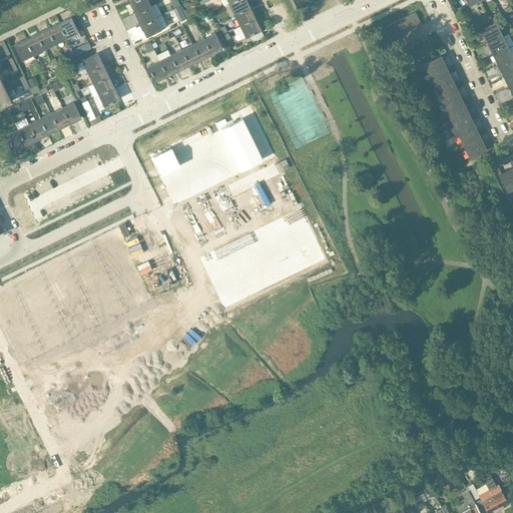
[(147,0),(134,0),(130,2),(135,13),(150,6),(147,0)]
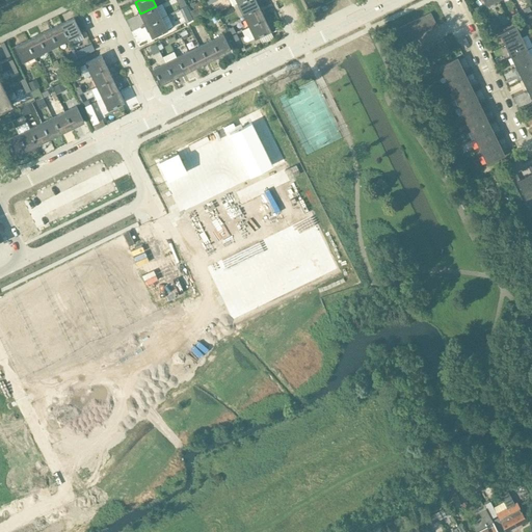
[(255,0),(246,0),(238,4),(243,16),(260,8),(255,0)]
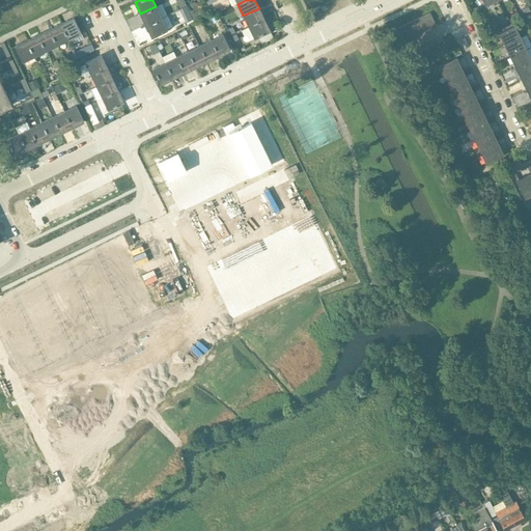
[(178,9),(185,23),(193,19),(187,5),(178,9)]
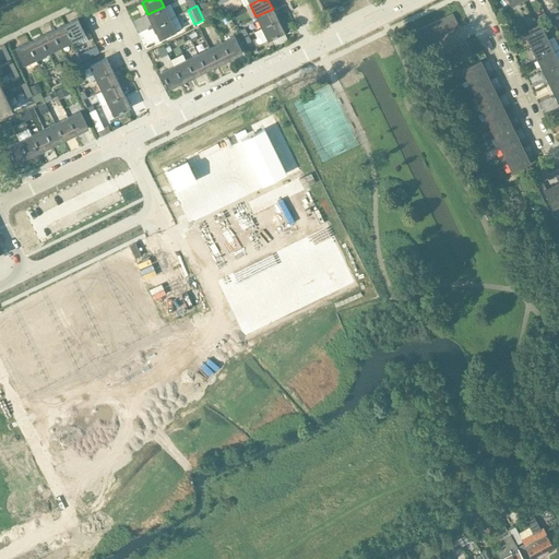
[(164,7),(147,14),(154,27),(170,19),(164,7)]
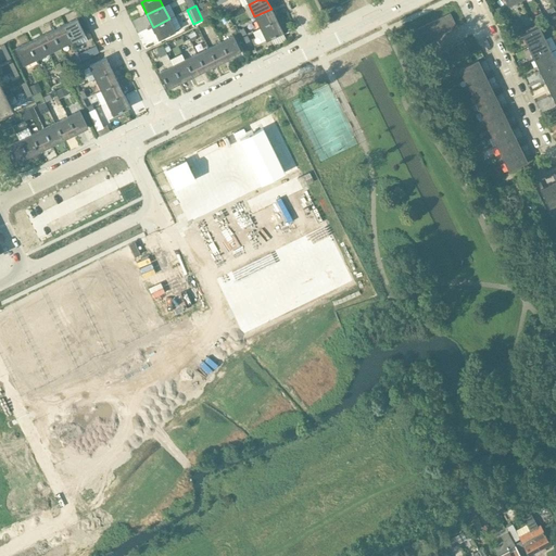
[(272,9),(254,16),(261,28),(277,21),(272,9)]
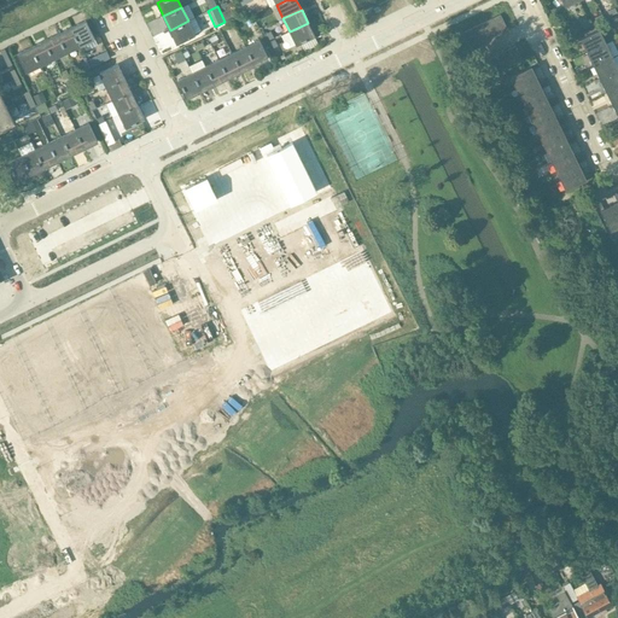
[(507,29),(500,15),(494,18),(500,31),(507,29)]
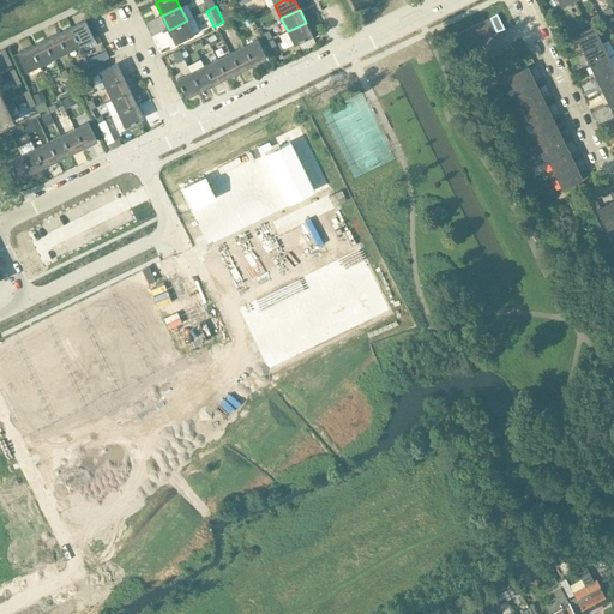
[(245,20),(247,26),(254,23),(251,17),(245,20)]
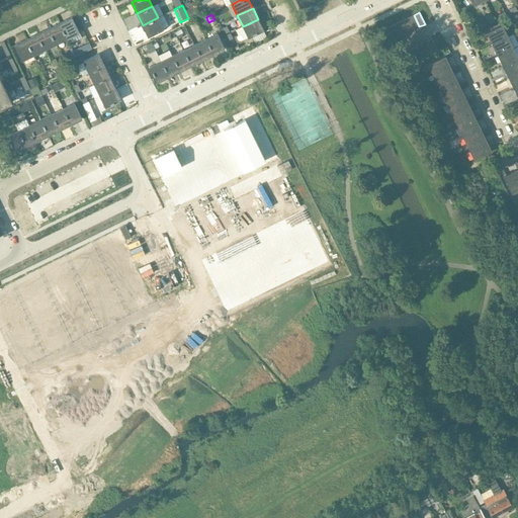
[(414,15),(408,17),(414,29),(419,26),(414,15)]
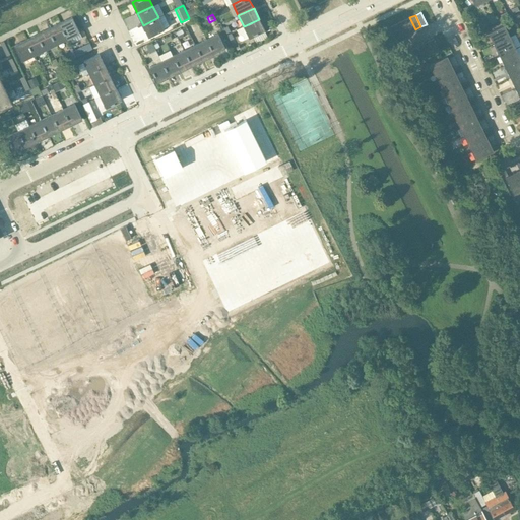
[(72,17),(60,23),(67,39),(79,33),(76,27),(72,17)]
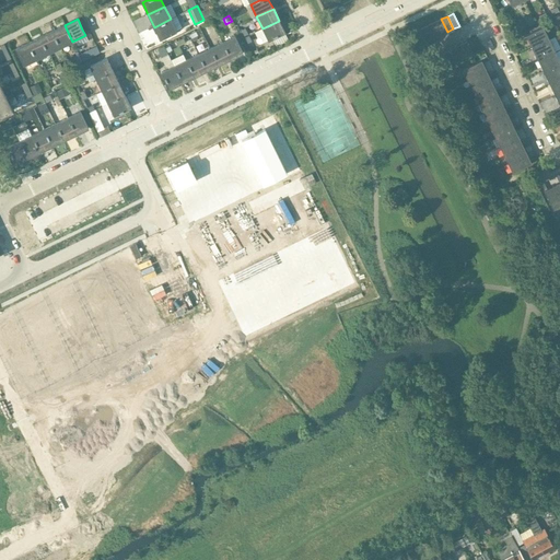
[(171,19),(154,27),(160,39),(176,31),(171,19)]
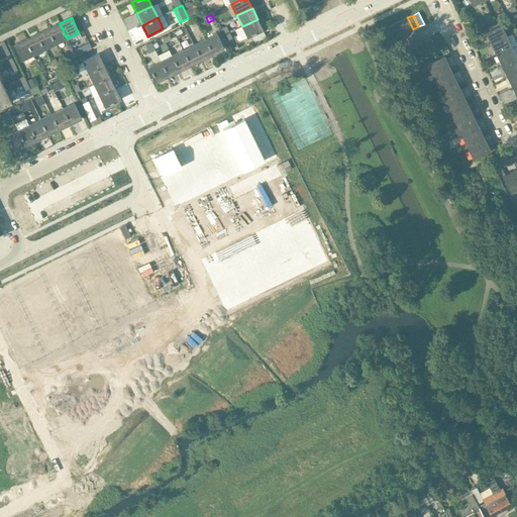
[(407,17),(401,20),(407,32),(413,29),(407,17)]
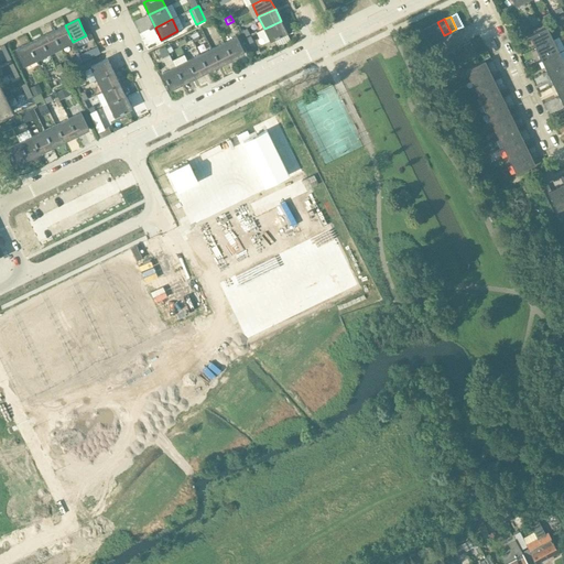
[(281,21),(264,29),(270,41),(286,32),(281,21)]
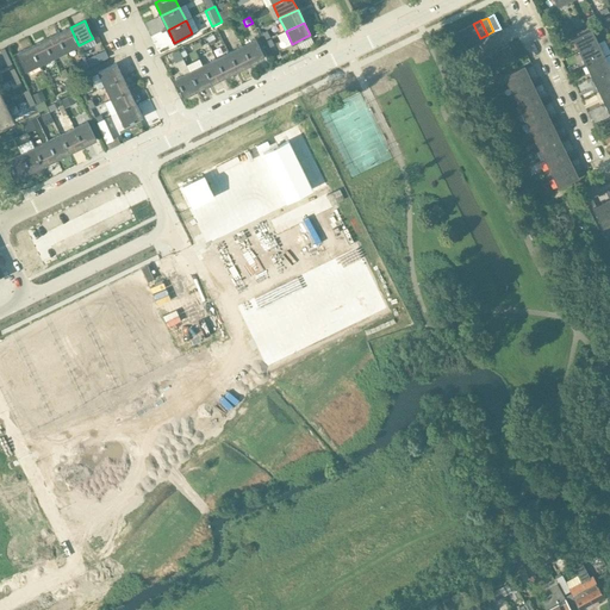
[(473,24),(467,27),(473,41),(480,38),(473,24)]
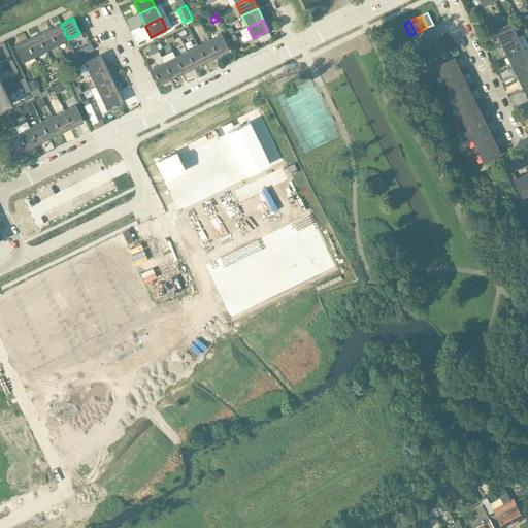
[(61,24),(50,29),(57,44),(68,39),(61,24)]
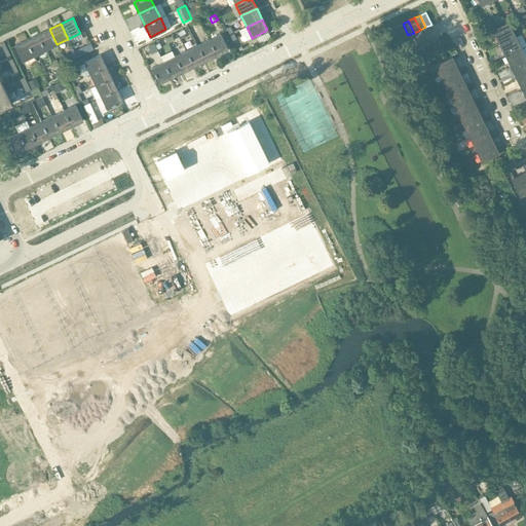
[(408,35),(403,24),(397,26),(403,38),(408,35)]
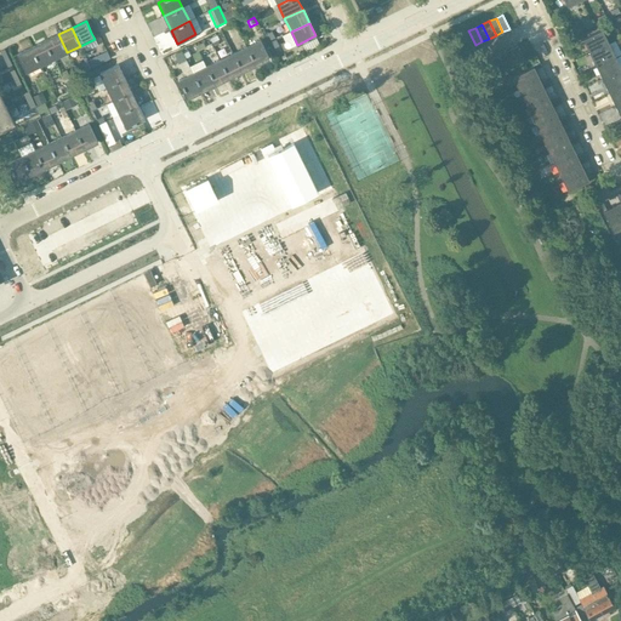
[(602,29),(584,39),(590,53),(609,44),(602,29)]
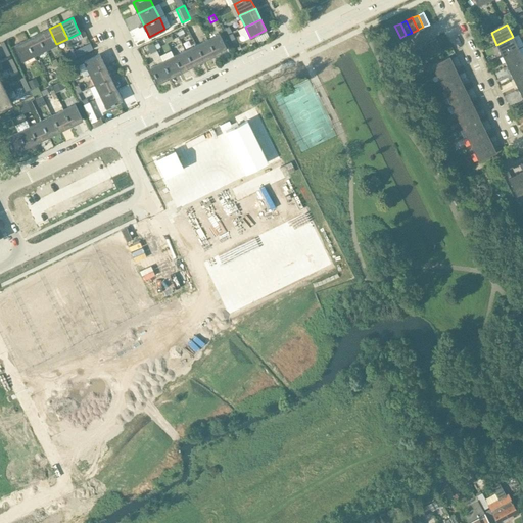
[(394,26),(389,29),(395,41),(400,38),(394,26)]
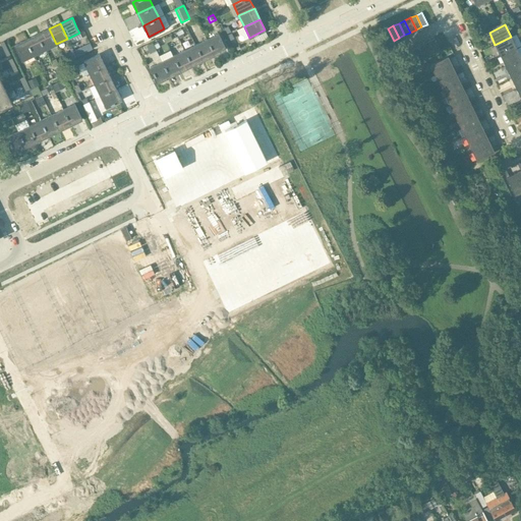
[(49,29),(38,34),(45,50),(56,44),(49,29)]
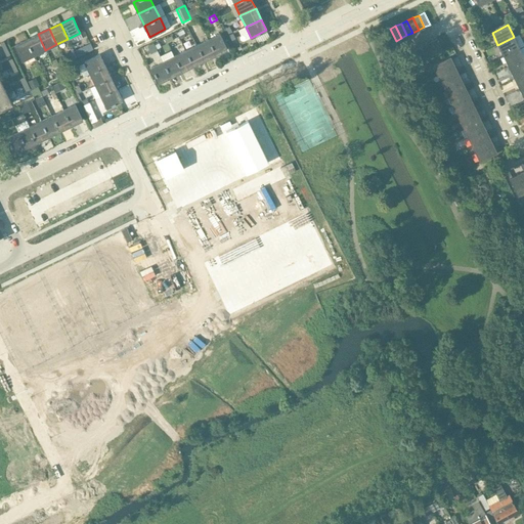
[(238,31),(233,33),(229,35),(232,40),(235,38),(241,36),(238,31)]
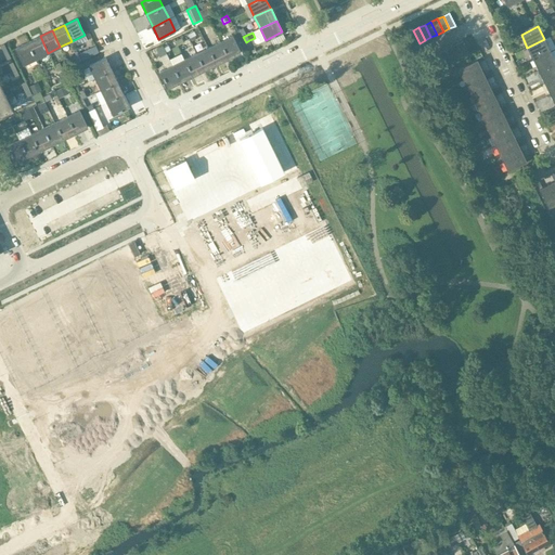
[(40,36),(27,42),(36,59),(48,53),(40,36)]
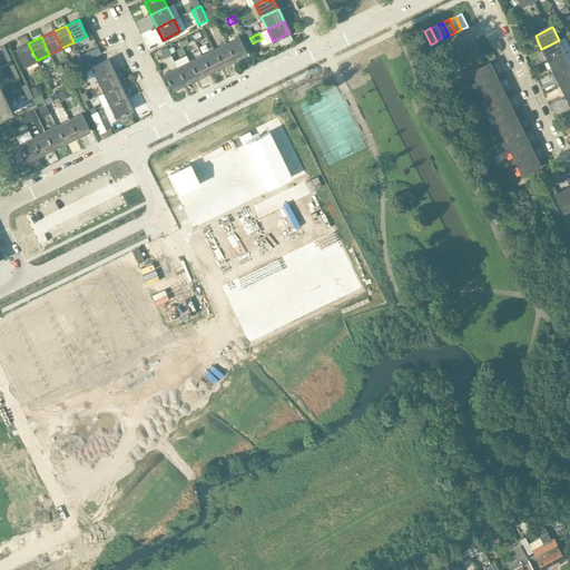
[(238,37),(226,43),(234,60),(247,53),(238,37)]
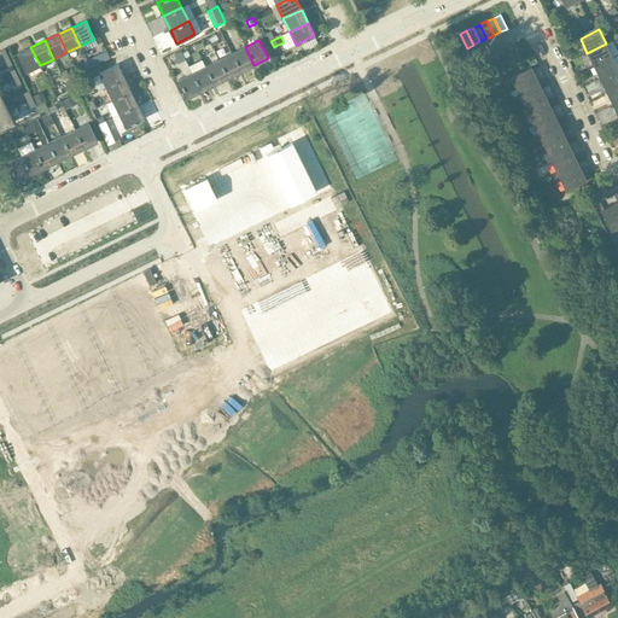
[(606,44),(587,53),(594,66),(612,57),(606,44)]
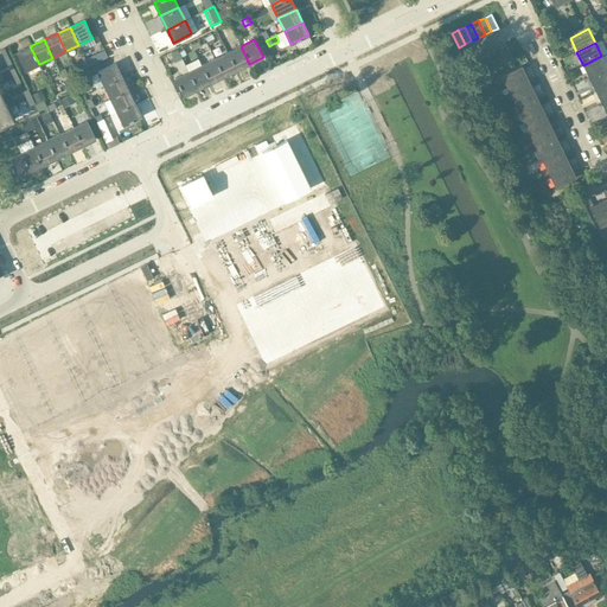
[(506,45),(499,48),(506,62),(512,59),(506,45)]
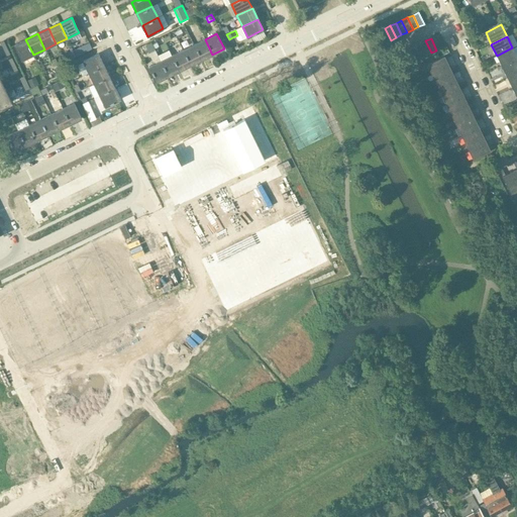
[(25,39),(14,44),(22,60),(33,55),(25,39)]
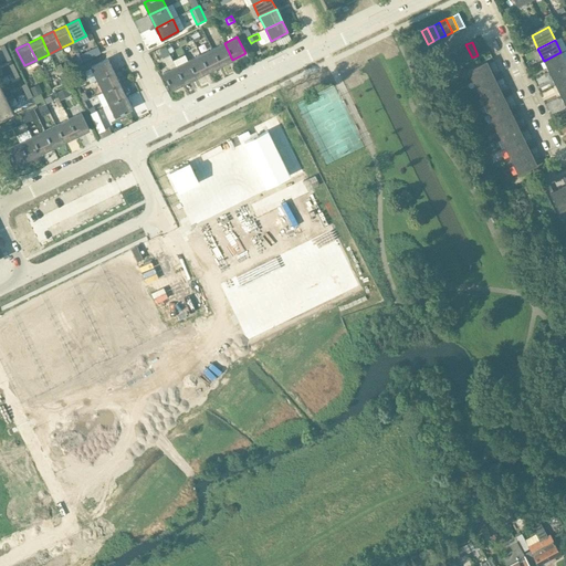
[(224,43),(212,49),(220,65),(232,60),(224,43)]
